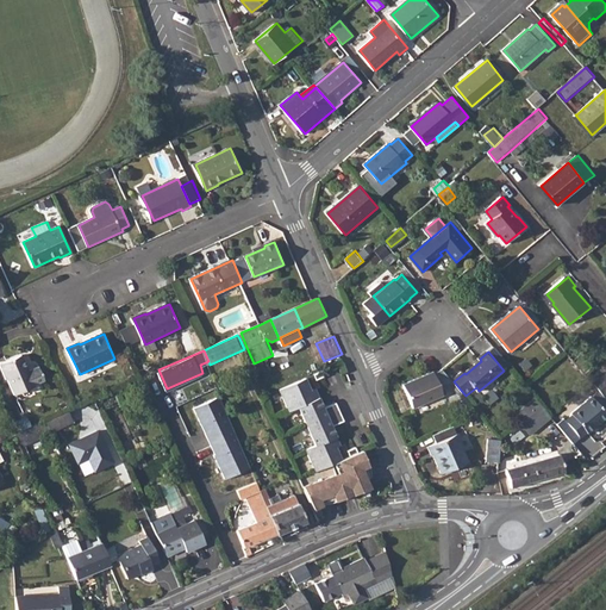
[(24,354),(2,363),(8,379),(11,379),(17,394),(37,386),(37,385),(47,380),(42,366),(31,371),(24,354)]
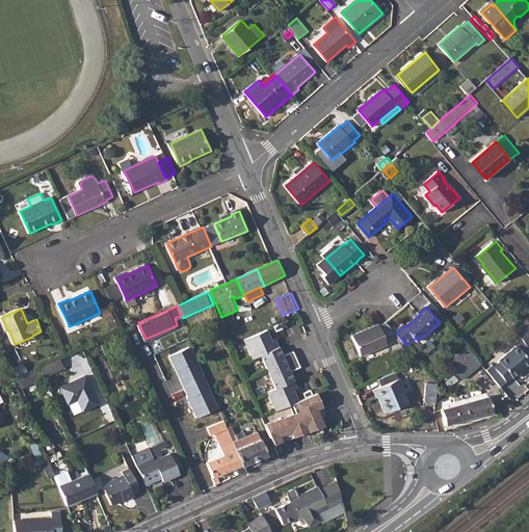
[(380,324),(353,336),(363,356),(389,345),(380,324)]
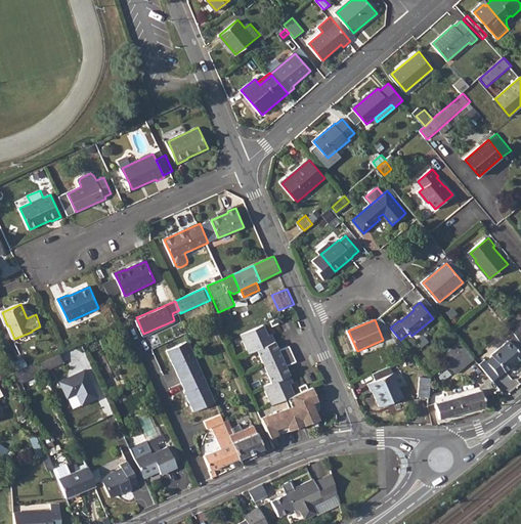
[(514,320),(508,325),(520,340),(520,324),(519,325),(514,320)]
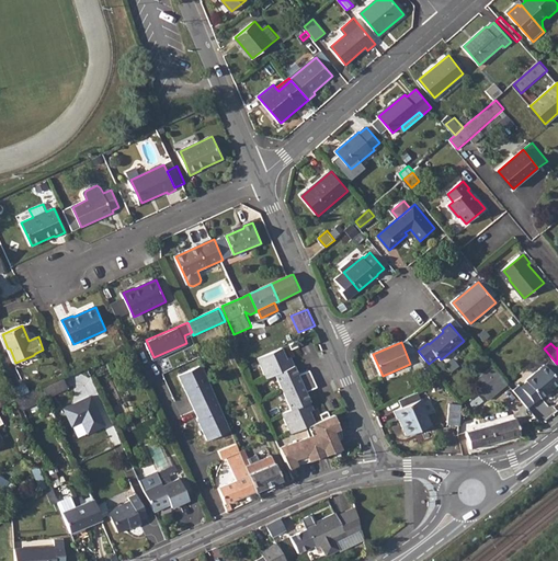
[(274,351),(259,357),(269,377),(276,374),(285,392),(315,379),(311,370),(300,375),(293,356),(288,358),(284,347),(274,351)]
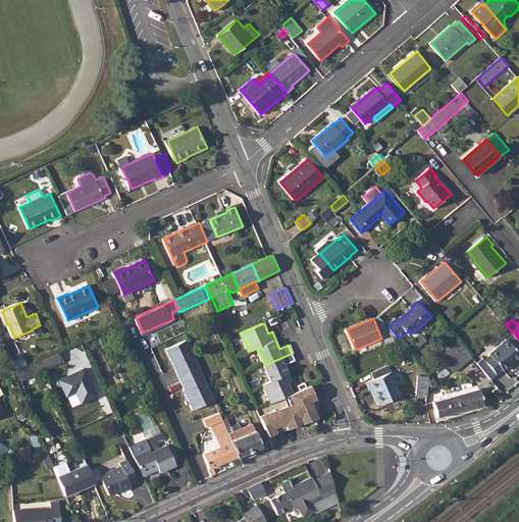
[(191,338),(168,349),(185,380),(205,370),(191,338)]
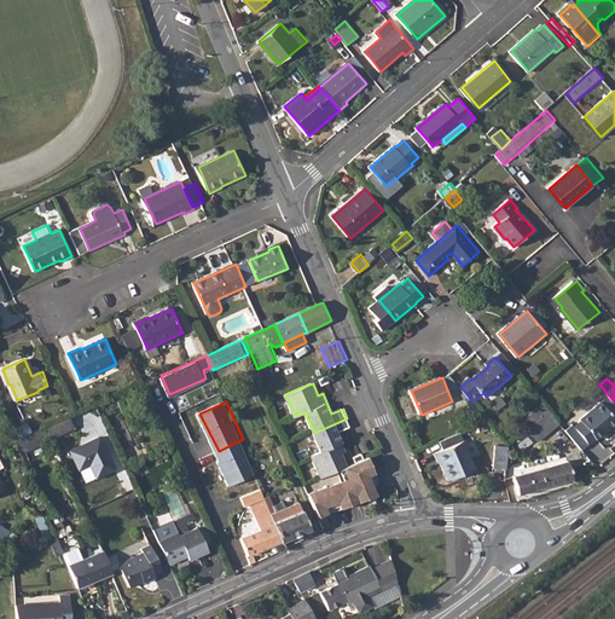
[(582,421),(575,427),(591,445),(598,439),(598,440),(614,427),(614,415),(603,401),(581,420),(582,421)]
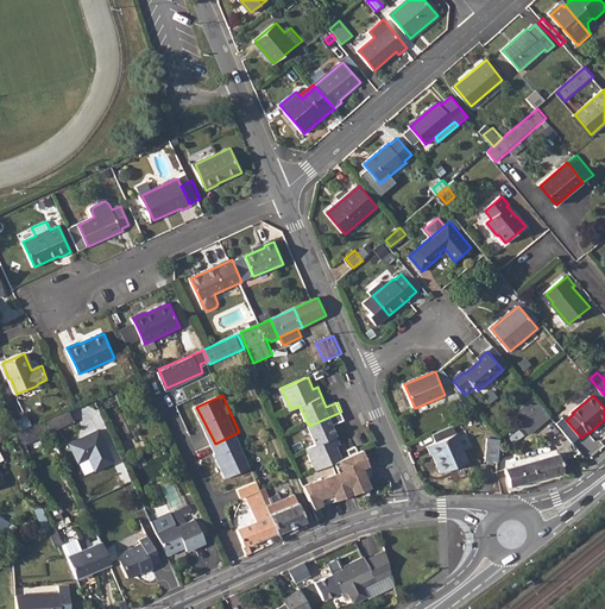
[(543,405),(522,422),(531,434),(553,416),(543,405)]
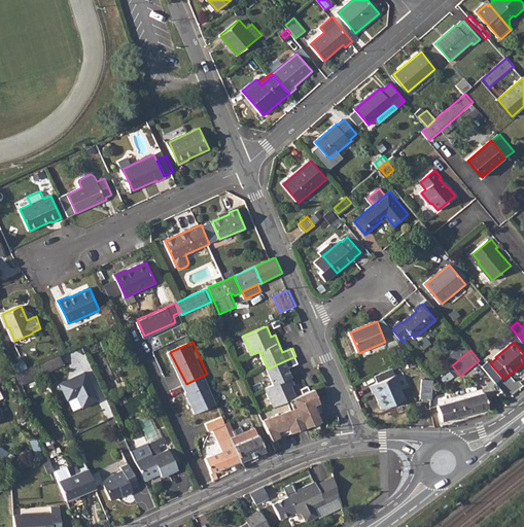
[(62,354),(41,363),(45,373),(66,363),(62,354)]
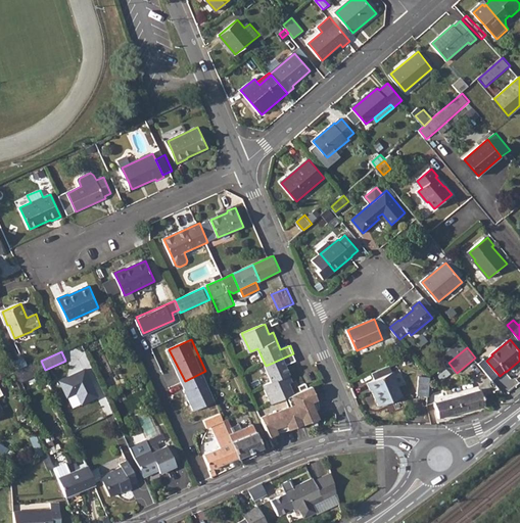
[(293,353),(266,366),(273,381),(265,385),(273,405),(295,394),(290,383),(294,382),(287,365),(296,361),(293,353)]
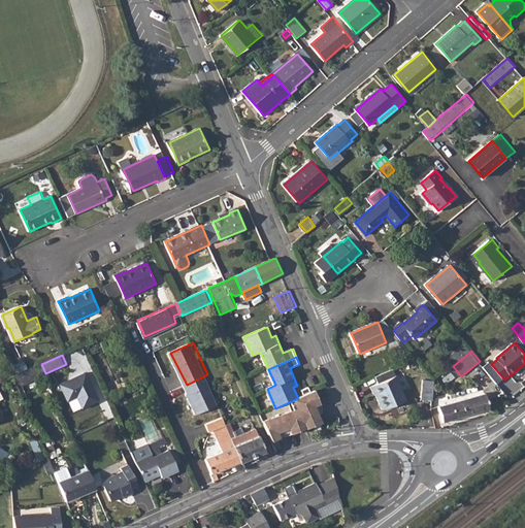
[(17,364),(21,373),(26,370),(24,366),(22,362),(17,364)]
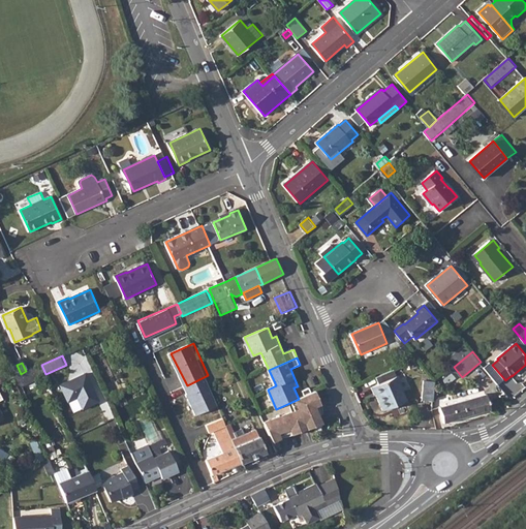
[(86,370),(60,383),(70,402),(79,398),(85,411),(102,402),(86,370)]
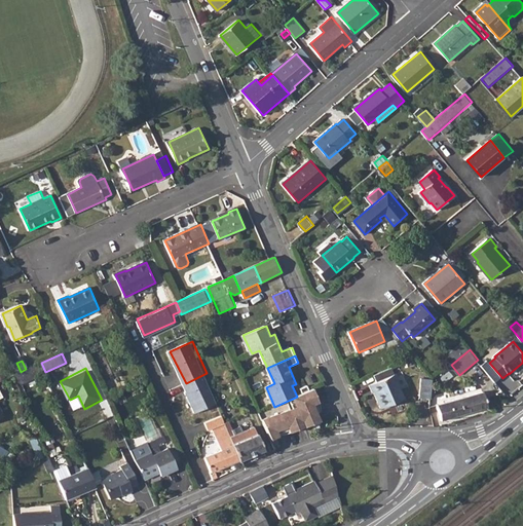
[(207,373),(186,383),(189,389),(187,390),(196,411),(218,402),(207,373)]
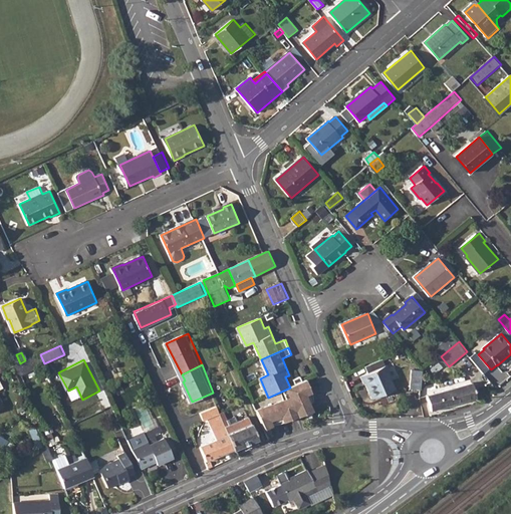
[(388,366),(363,376),(366,383),(367,383),(374,399),(397,390),(388,366)]
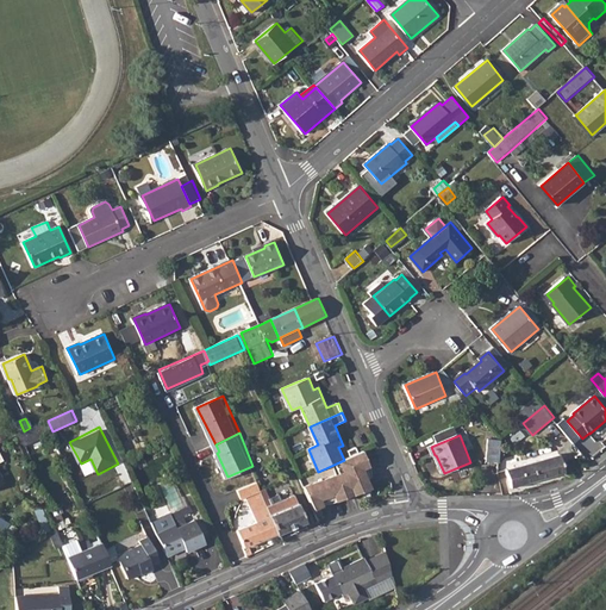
[(488,460),(500,461),(503,441),(503,440),(491,439),(488,460)]
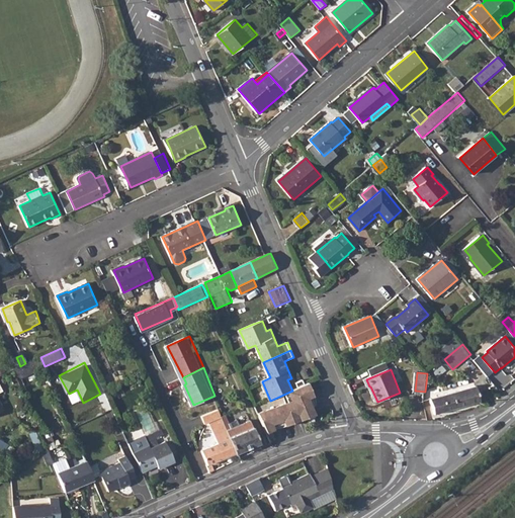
[(307,418),(316,415),(313,408),(314,406),(314,404),(316,404),(317,402),(317,401),(316,398),(310,401),(309,398),(315,396),(311,382),(306,384),(299,387),(295,389),(298,399),(307,418)]
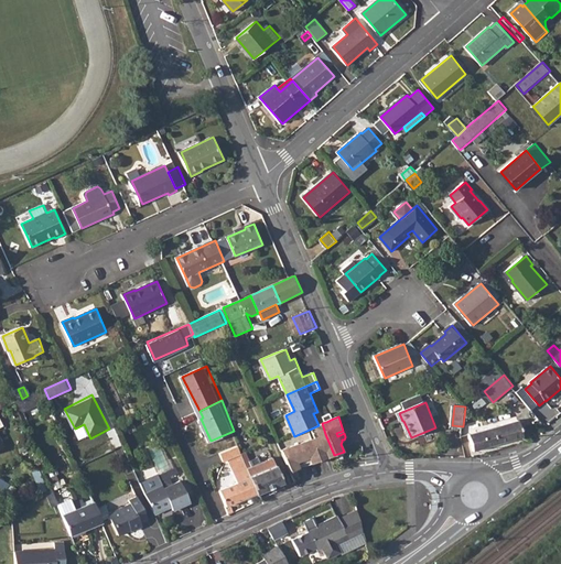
[(520,420),(471,434),(475,452),(525,436),(520,420)]
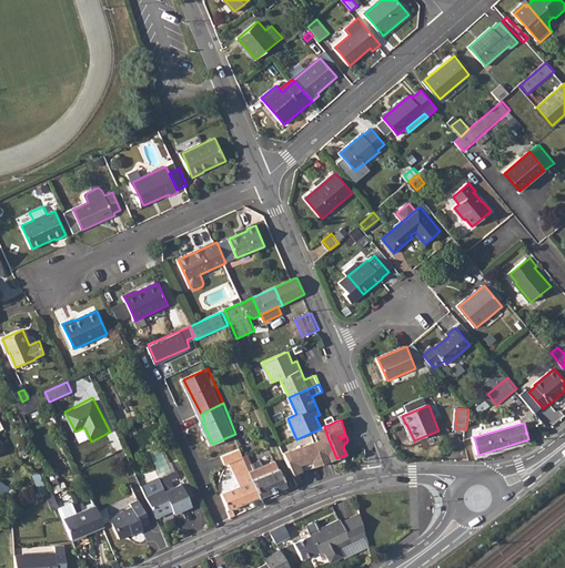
[(284,454),(294,475),(302,472),(301,469),(303,468),(304,470),(318,466),(312,460),(318,457),(321,465),(336,458),(328,437),(284,454)]
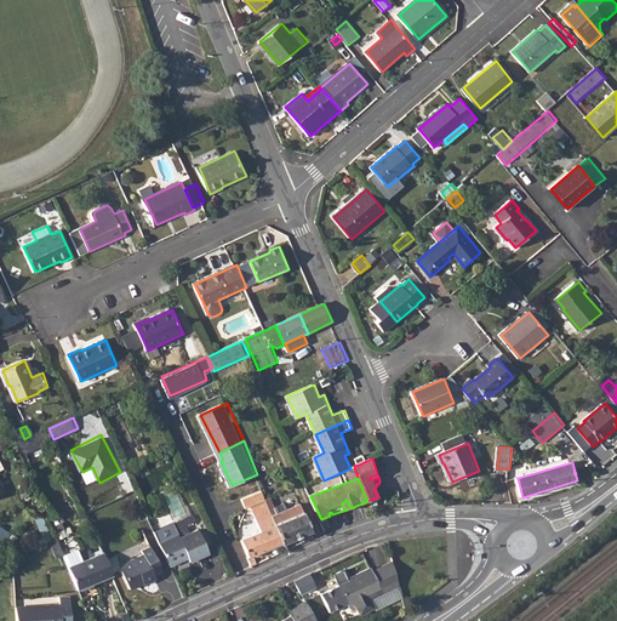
[(272,499),(267,500),(268,500),(285,543),(313,531),(302,505),(289,510),(286,503),(276,508),(272,499)]
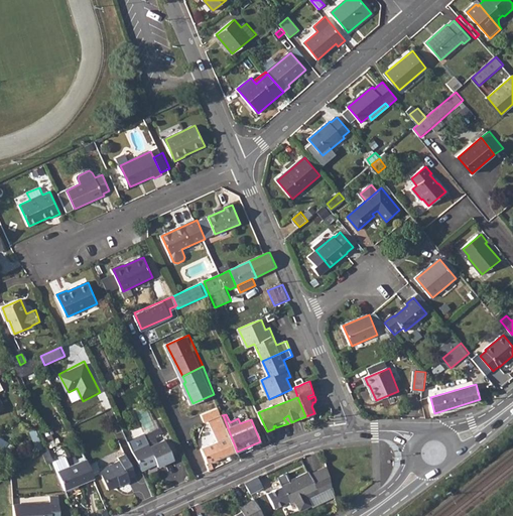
[(223,415),(215,419),(216,421),(219,426),(214,429),(219,441),(203,448),(209,463),(237,452),(223,415)]
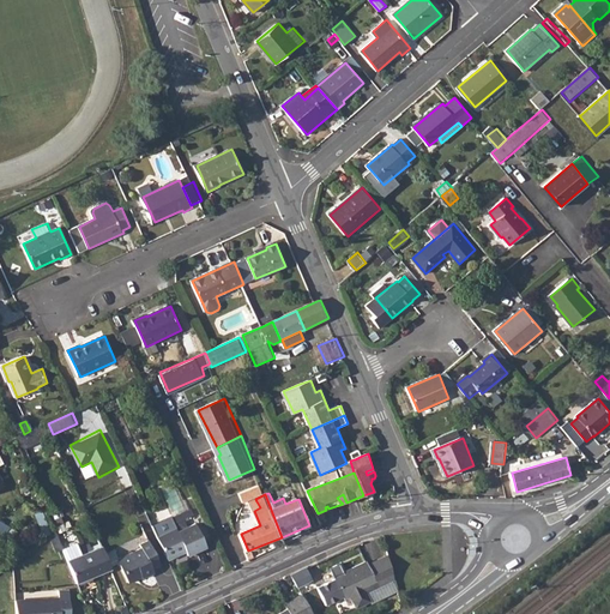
[(44,506),(40,507),(47,524),(52,522),(44,506)]
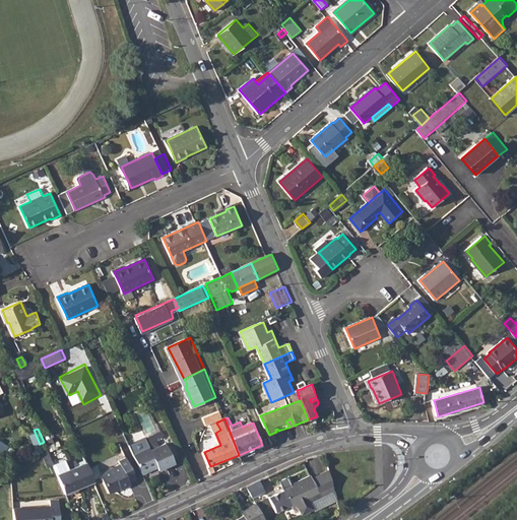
[(150,446),(135,453),(144,473),(156,468),(155,465),(157,464),(160,470),(176,463),(168,443),(152,450),(150,446)]
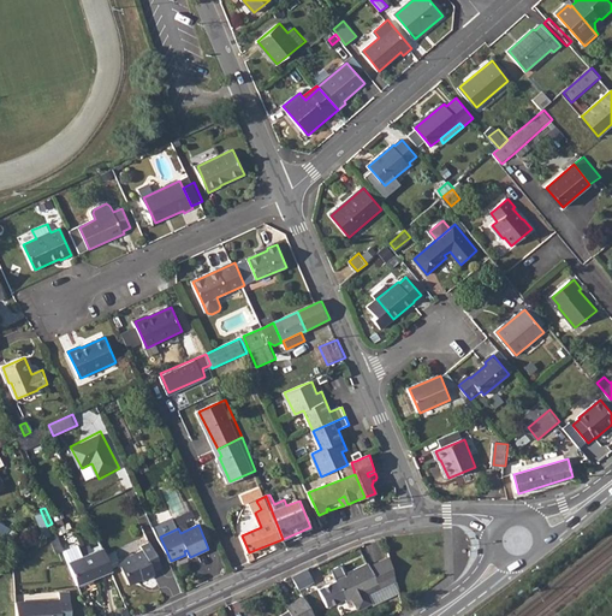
[(144,550),(122,561),(132,584),(144,578),(144,579),(156,573),(155,570),(164,567),(152,542),(143,545),(144,550)]
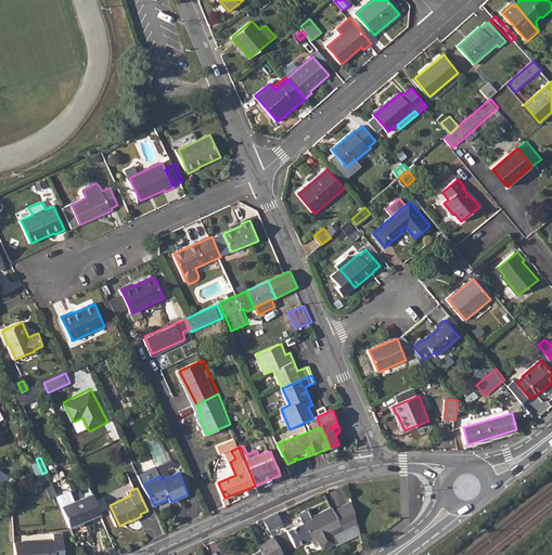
[(95,493),(63,506),(72,527),(103,514),(97,498),(95,493)]
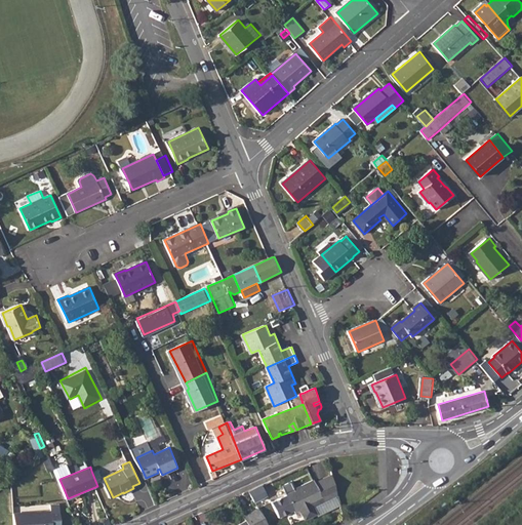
[(339,495),(334,476),(318,483),(316,480),(288,492),(289,494),(273,501),(280,517),(296,510),(297,512),(302,509),(307,520),(310,520),(316,517),(318,513),(314,503),(324,498),(326,501),(339,495)]
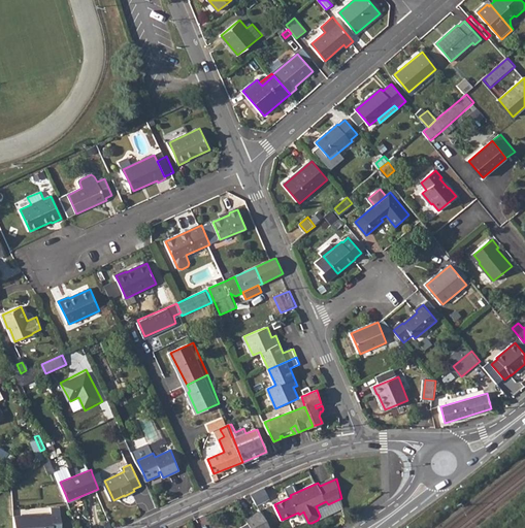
[(253,493),(258,503),(270,497),(266,488),(253,493)]
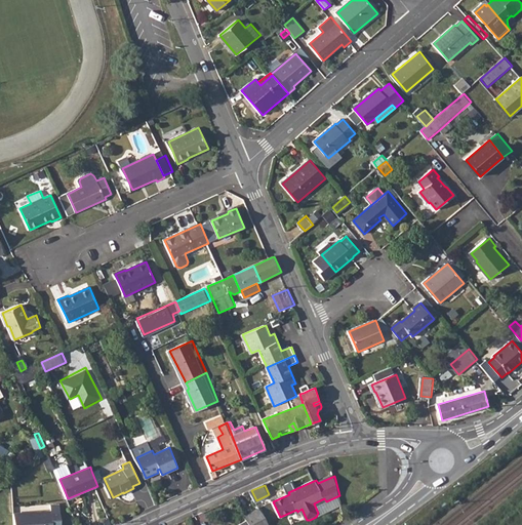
[(31,512),(15,513),(15,524),(63,524),(62,505),(52,506),(53,511),(31,512)]
